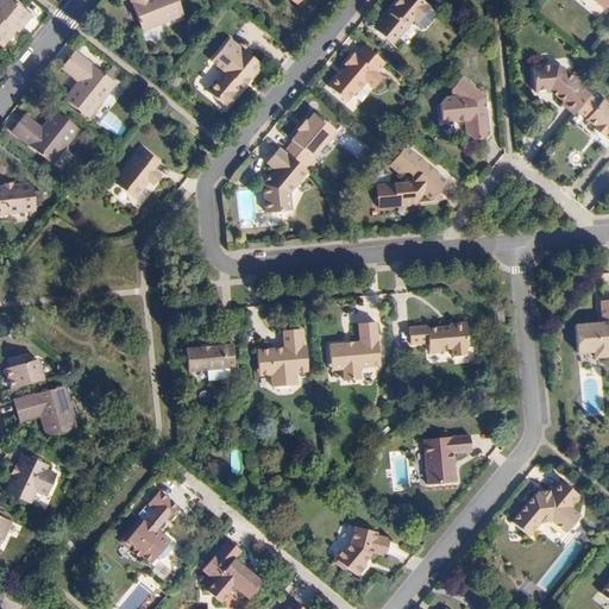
[(0,0),(0,41),(2,42),(14,26),(12,25),(17,19),(23,23),(31,12),(17,0),(0,0)]
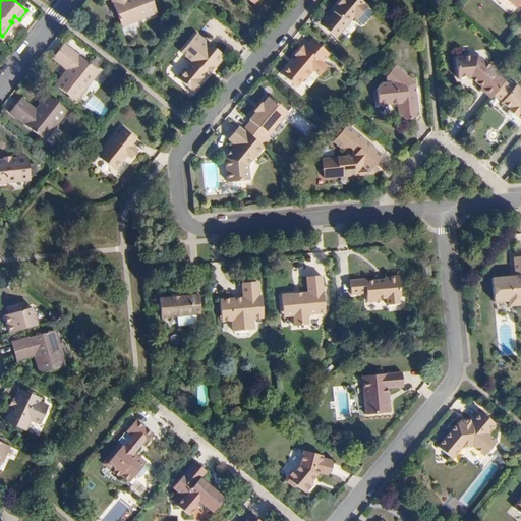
[(157,13),(152,0),(111,0),(122,26),(157,13)]
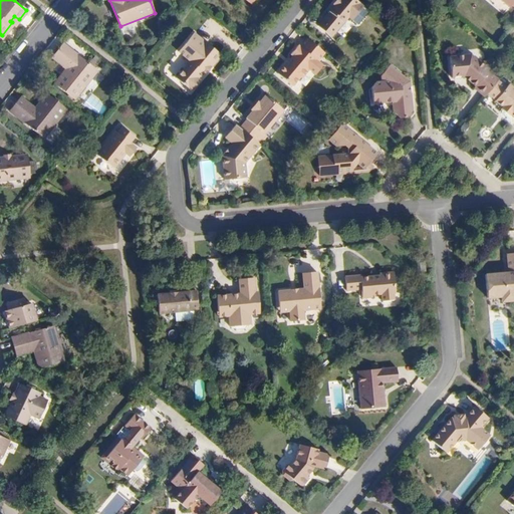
[(339,44),(356,23),(360,27),(371,13),(355,0),(351,0),(348,4),(346,3),(340,10),(342,12),(337,18),(325,33),(339,44)]
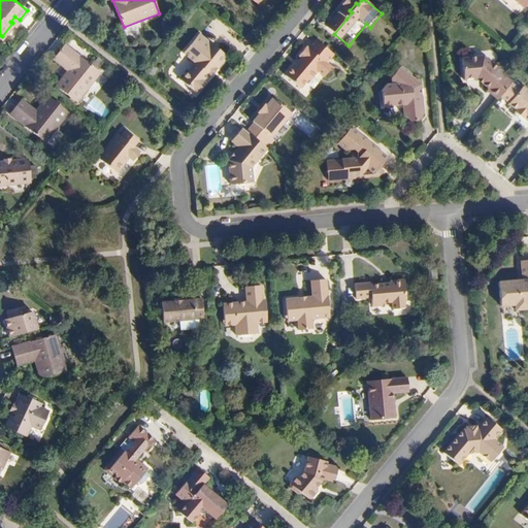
[(524,5),(527,8),(527,0),(513,0),(522,7),(524,5)]
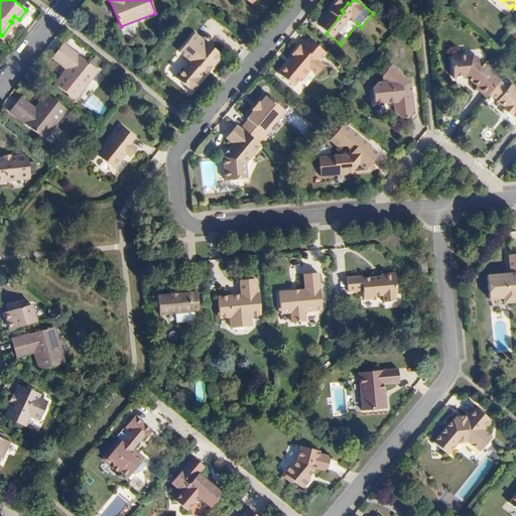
[(15,24),(19,19),(14,16),(10,21),(12,22),(15,24)]
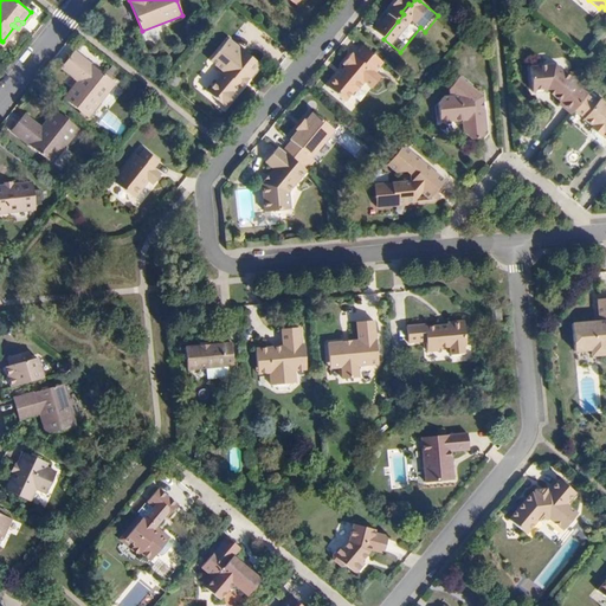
[(243,85),(260,64),(229,37),(217,51),(224,56),(217,64),(225,71),(207,91),(224,104),(226,105),(236,94),(233,91),(240,83),(243,85)]
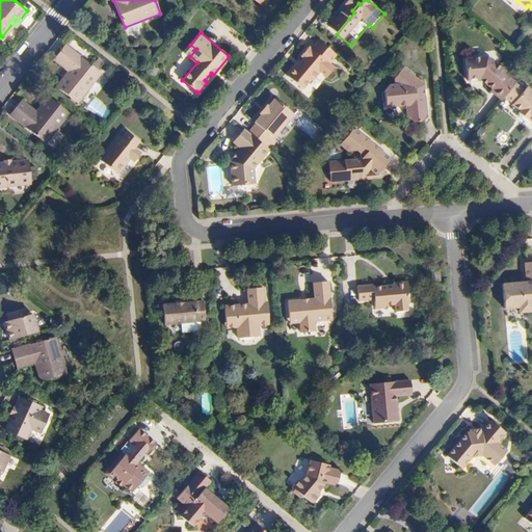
[(334,68),(328,62),(336,54),(317,38),(310,48),(308,46),(300,55),(302,57),(288,75),(302,88),(311,79),(312,80),(320,71),(326,76),(334,68)]
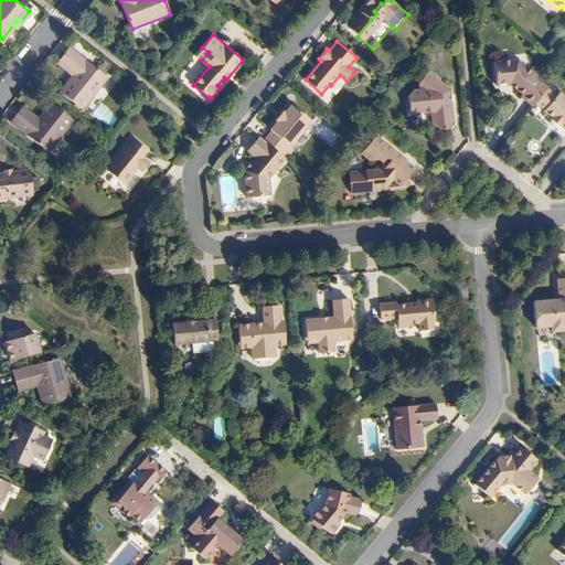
[(83,106),(108,75),(71,44),(61,56),(76,70),(73,73),(61,88),(83,106)]
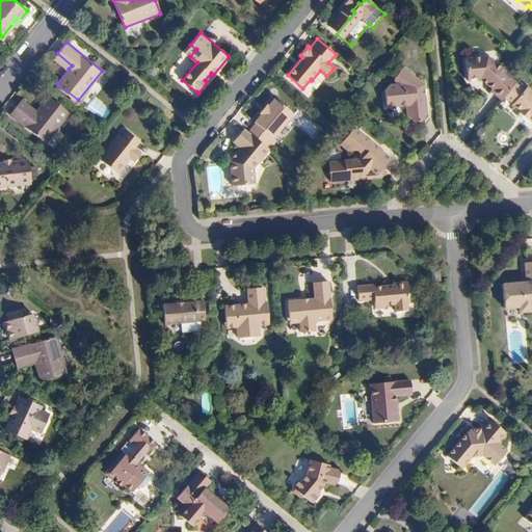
[(190,56),(196,49),(190,45),(185,52),(190,56)]
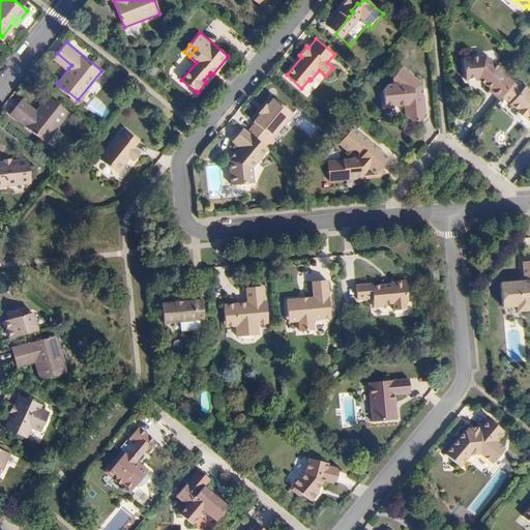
[(71,65),(57,53),(54,56),(68,68),(71,65)]
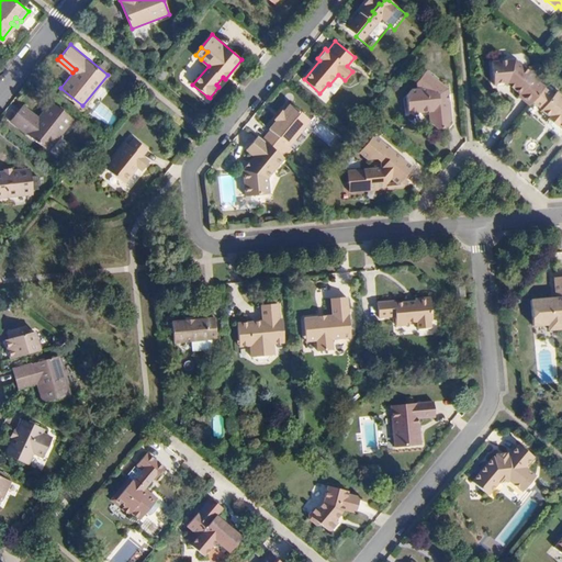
[(529,105),(543,88),(532,78),(534,76),(515,59),(492,65),(496,87),(508,85),(519,94),(518,97),(529,105)]
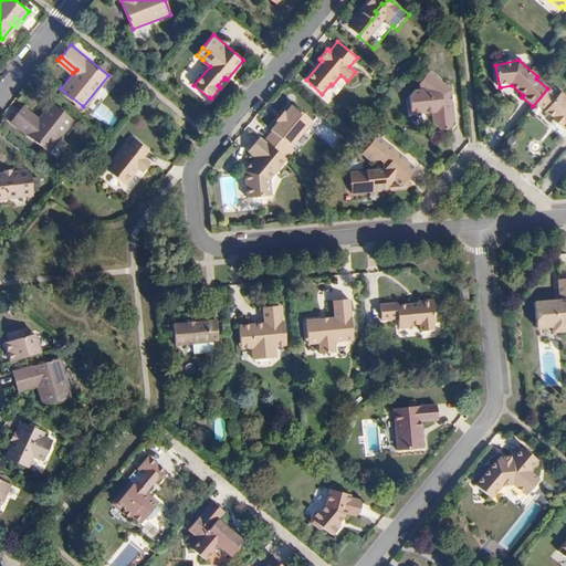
[(432,125),(440,130),(447,130),(453,123),(452,102),(449,103),(448,93),(442,87),(444,85),(429,73),(419,84),(419,91),(413,91),(409,97),(410,115),(435,113),(436,122),(432,125)]
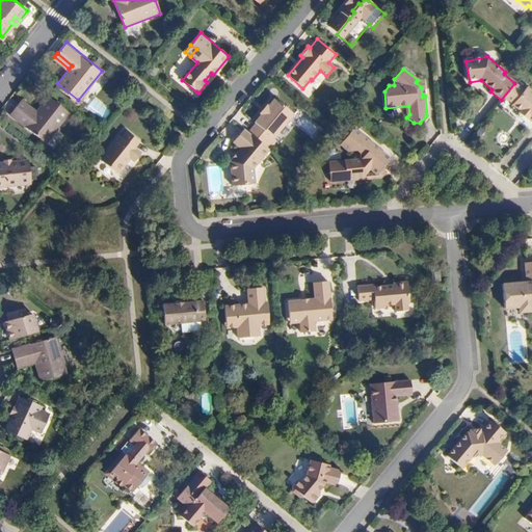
[(531,92),(526,87),(511,104),(520,111),(519,112),(526,120),(528,118),(531,122),(531,92)]
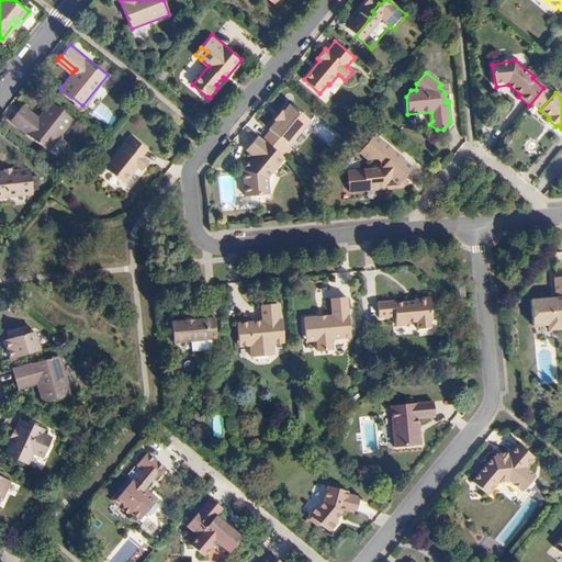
[(48,148),(72,117),(51,100),(40,113),(35,119),(20,107),(11,117),(48,148)]
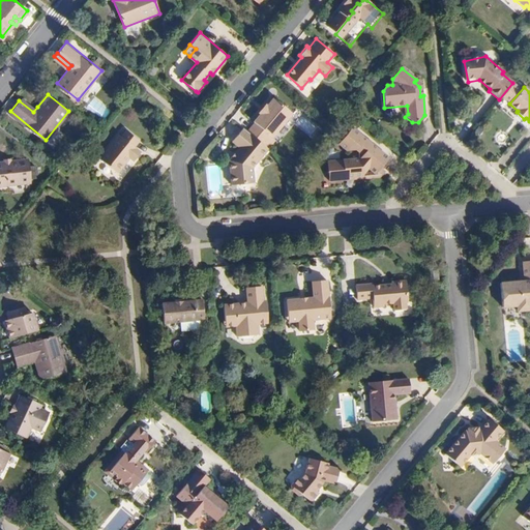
[(37,107),(23,95),(19,100),(33,112),(37,107)]
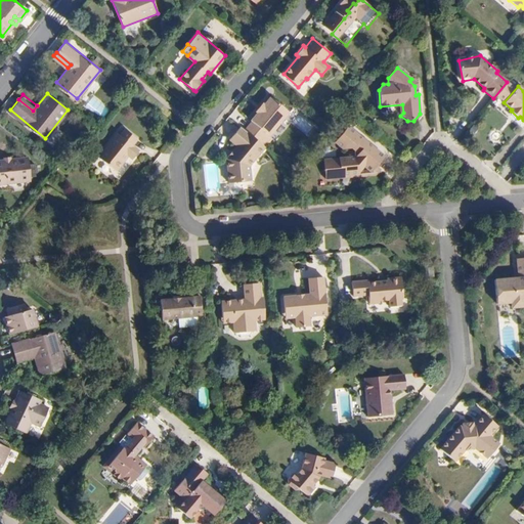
[(269,135),(289,112),(270,96),(264,103),(263,102),(255,112),(256,113),(251,120),(252,121),(268,134),(269,135)]
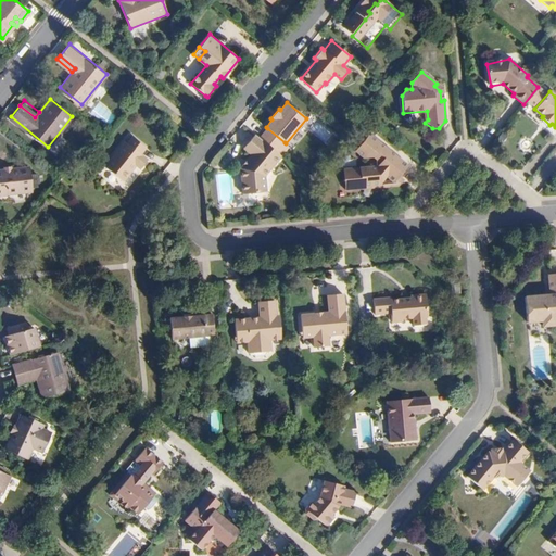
[(285,142),(267,128),(260,138),(276,152),(285,142)]
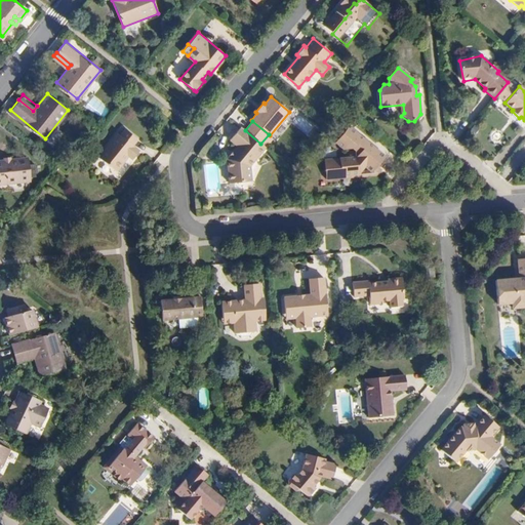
[(363,169),(366,166),(368,168),(373,162),(378,166),(387,157),(350,126),(340,135),(346,139),(340,145),(347,149),(354,148),(356,151),(357,157),(324,160),(325,169),(322,169),(322,171),(325,171),(325,179),(342,177),(341,174),(361,172),(360,169),(363,169)]
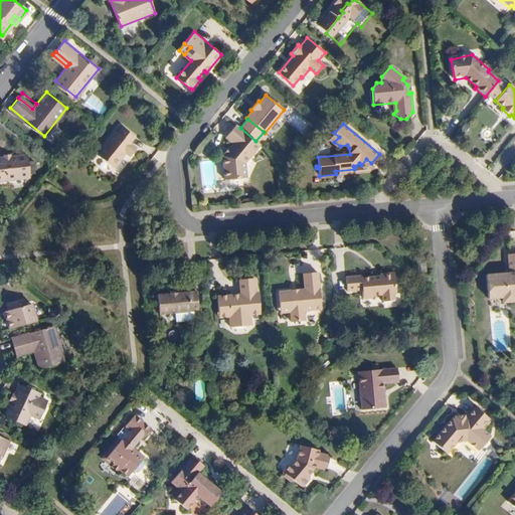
[(240,128),(236,125),(225,138),(232,144),(222,156),(224,180),(245,178),(244,163),(260,145),(255,141),(240,128)]
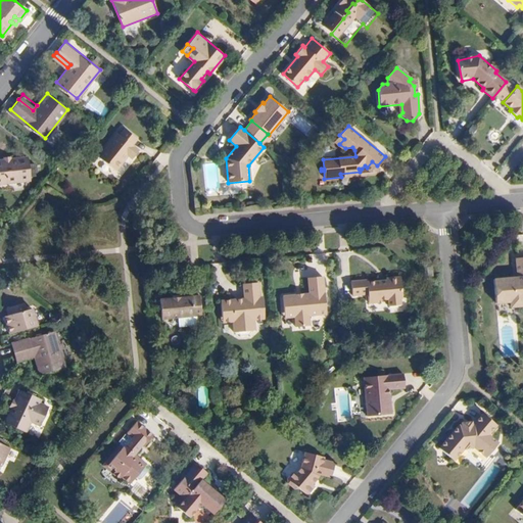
[(141,150),(135,145),(140,139),(127,129),(123,135),(119,132),(99,155),(116,170),(125,159),(124,158),(128,154),(133,158),(141,150)]
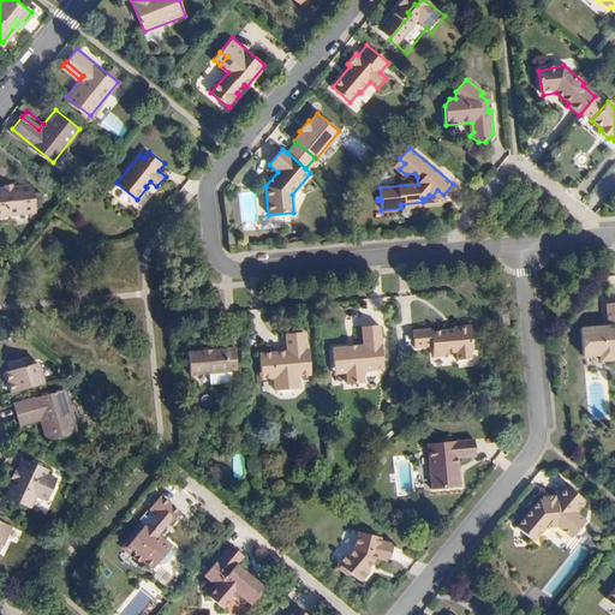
[(399,169),(405,163),(399,159),(394,165),(399,169)]
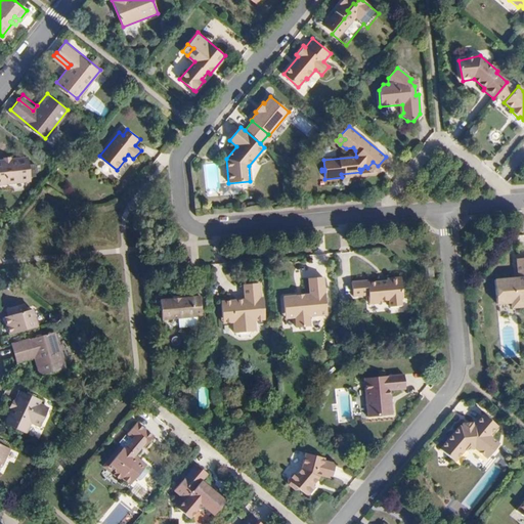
[(0,182),(30,179),(28,156),(15,158),(8,159),(0,159),(0,182)]
